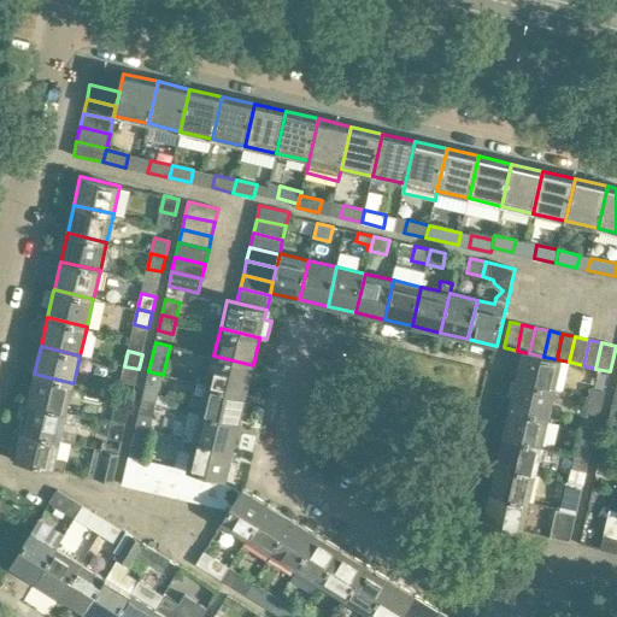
[(522,352),(516,380),(556,388),(563,391),(569,362),(557,359),(544,357),(529,353),(522,352)]
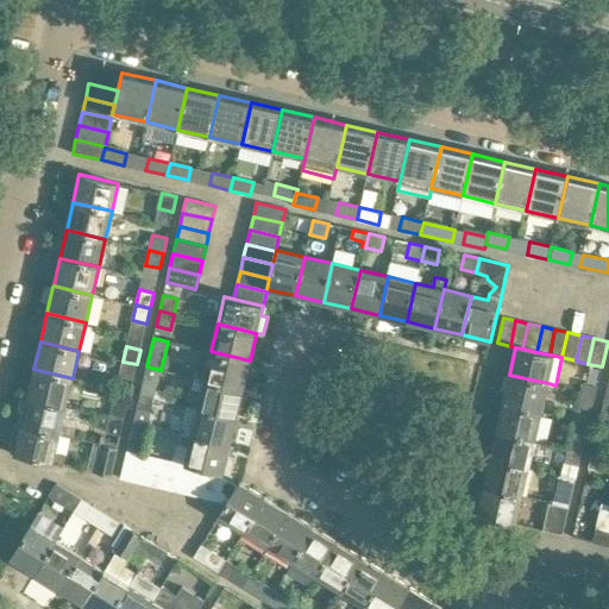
[(205,380),(243,389),(250,360),(211,351),(205,380)]
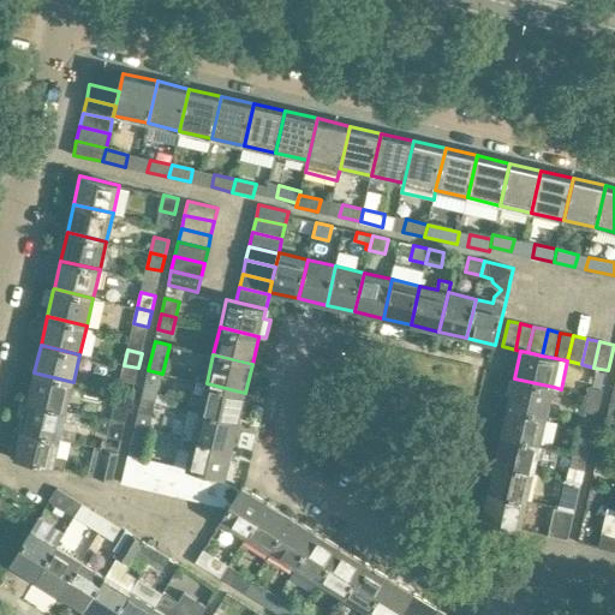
[(135,382),(138,368),(124,365),(120,380),(135,382)]
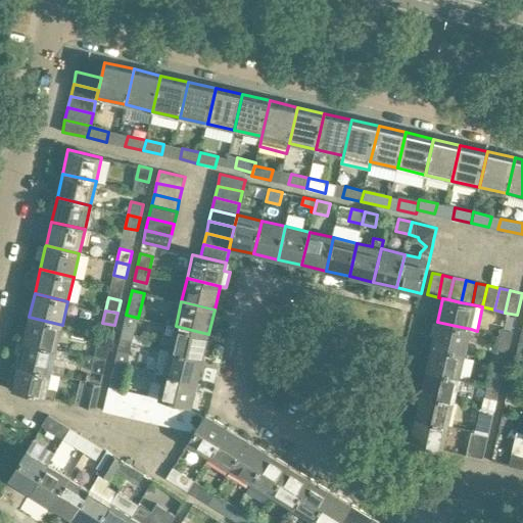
[(133,341),(138,318),(126,315),(121,338),(133,341)]
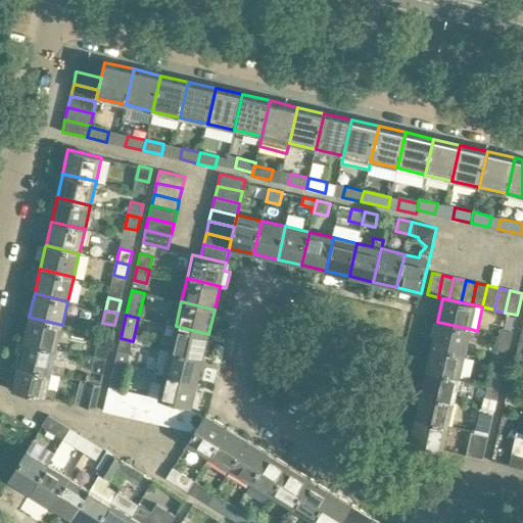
[(62,325),(29,317),(24,341),(56,349),(62,325)]
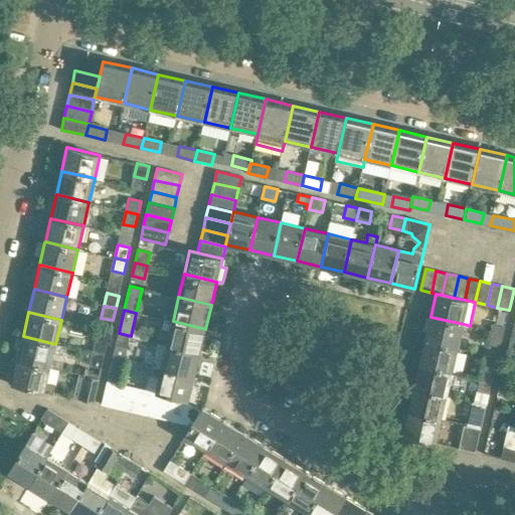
[(464,324),(431,317),(425,340),(458,348),(464,324)]
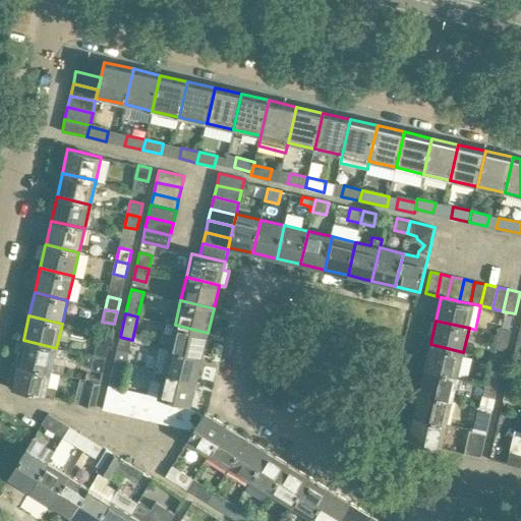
[(166,323),(164,333),(172,335),(169,348),(203,356),(208,333),(175,325),(166,323)]
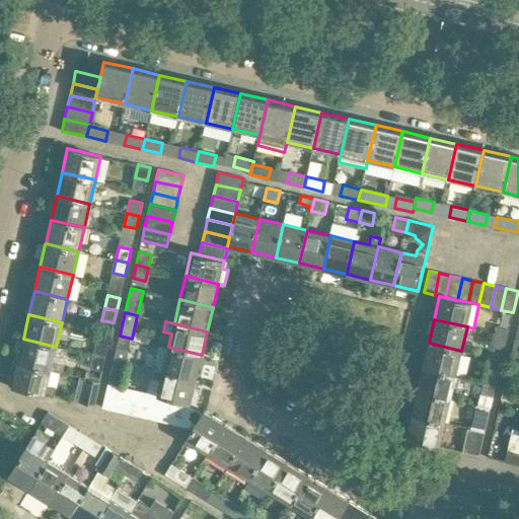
[(497,325),(495,334),(507,336),(509,328),(497,325)]
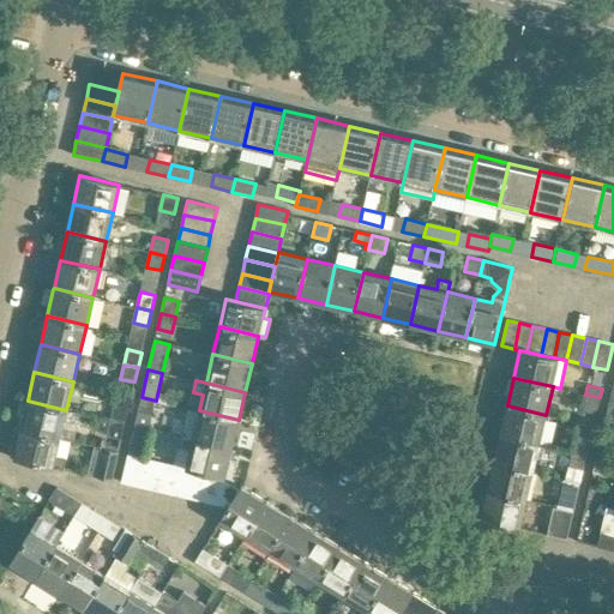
[(585,395),(582,410),(596,414),(600,397),(585,395)]
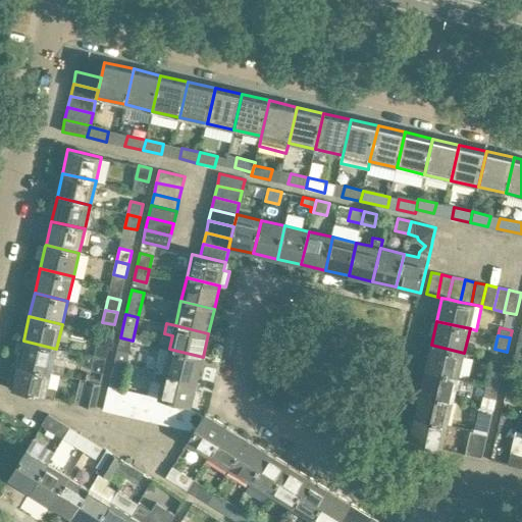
[(51,372),(56,349),(23,341),(17,342),(14,352),(19,355),(17,364),(51,372)]
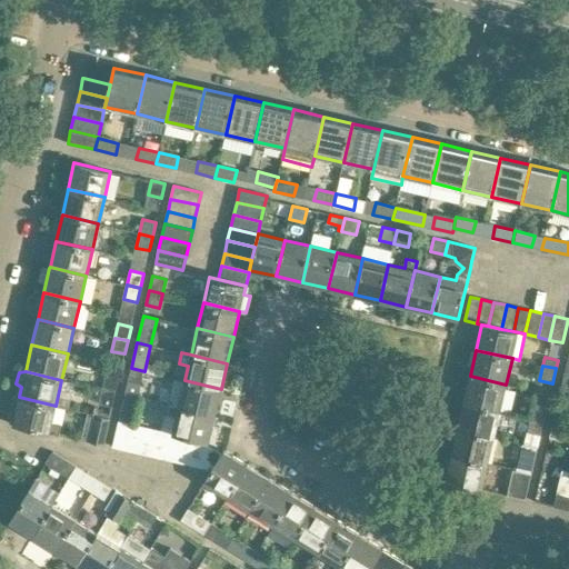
[(106,376),(102,390),(116,392),(119,378),(106,376)]
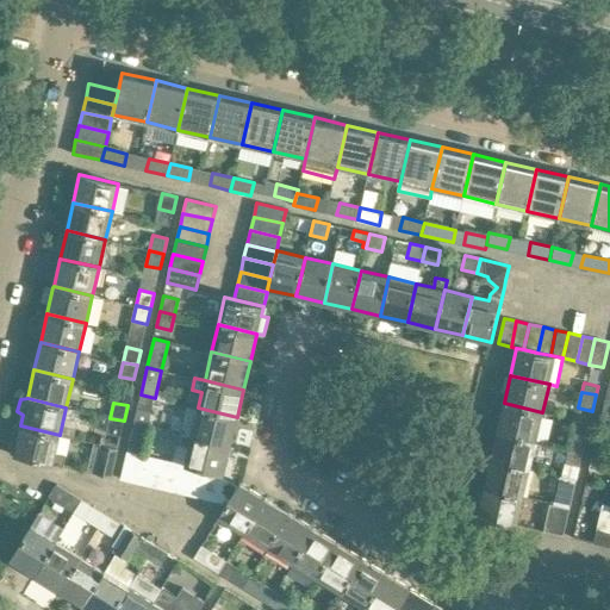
[(536,440),(542,412),(504,403),(497,431),(536,440)]
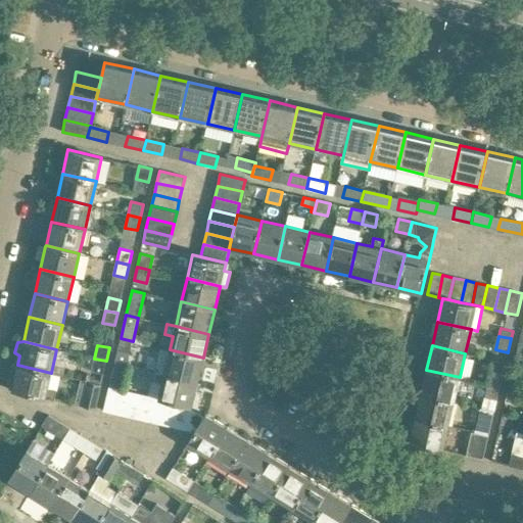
[(160,347),(154,372),(155,372),(164,374),(197,381),(203,358),(170,349),(160,347)]
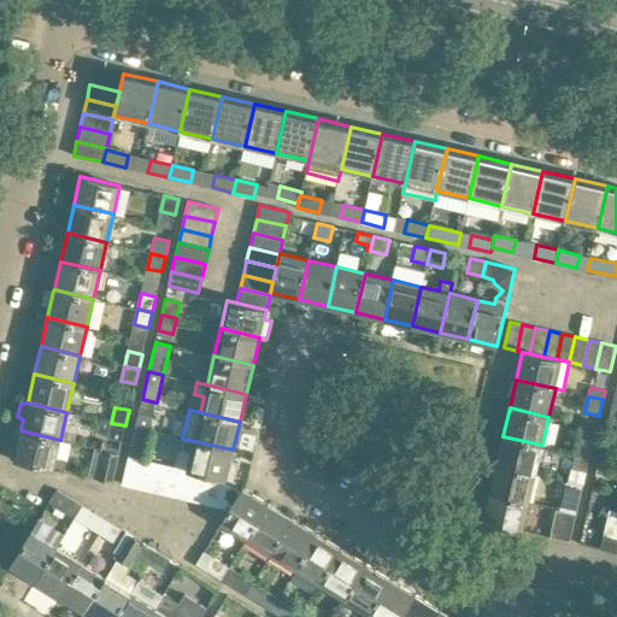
[(139,412),(135,428),(150,432),(153,416),(139,412)]
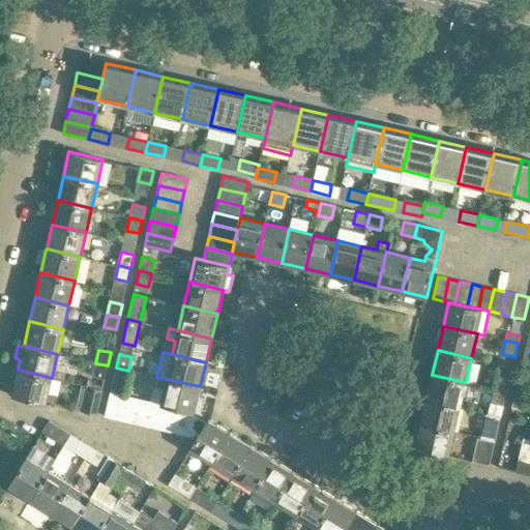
[(95,363),(92,376),(105,379),(108,365),(95,363)]
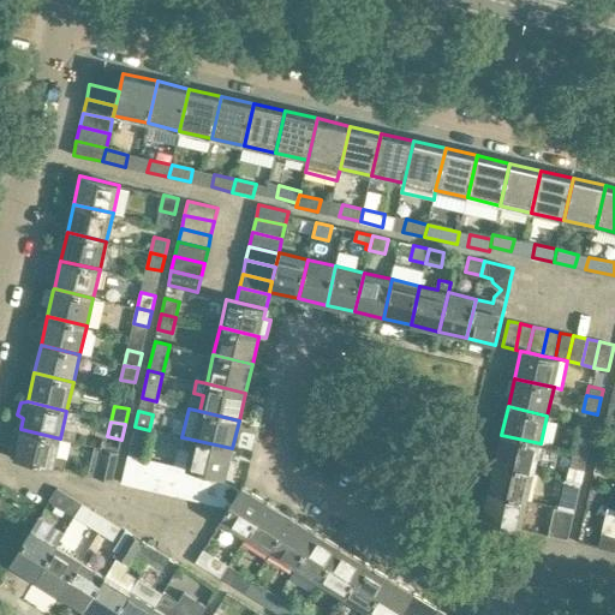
[(135,427),(129,453),(143,457),(149,430),(135,427)]
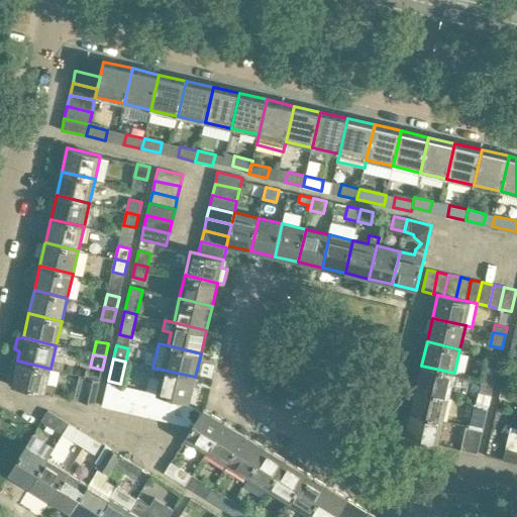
[(14,376),(12,385),(54,395),(56,385),(47,383),(50,369),(17,360),(12,359),(8,375),(14,376)]
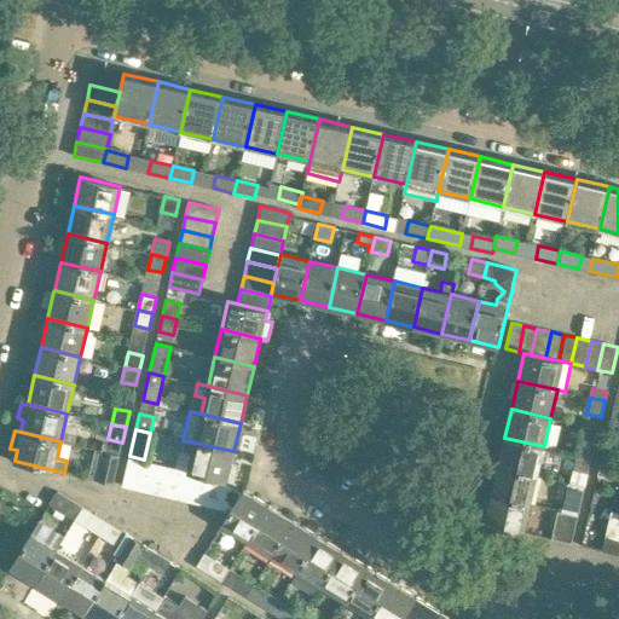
[(544,446),(504,438),(498,466),(537,475),(544,446)]
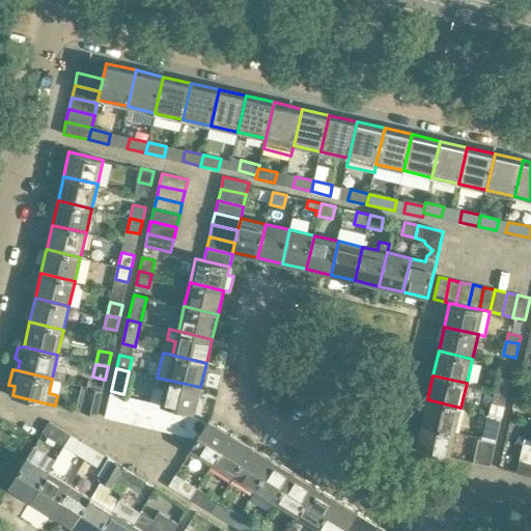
[(498,376),(495,390),(507,392),(510,380),(498,376)]
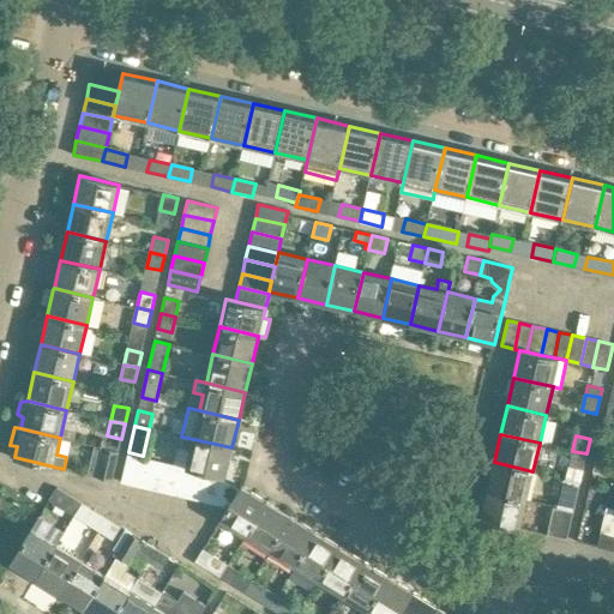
[(182,437),(180,447),(191,450),(186,467),(186,468),(196,470),(208,473),(224,476),(233,479),(236,461),(229,458),(232,447),(193,439),(182,437)]
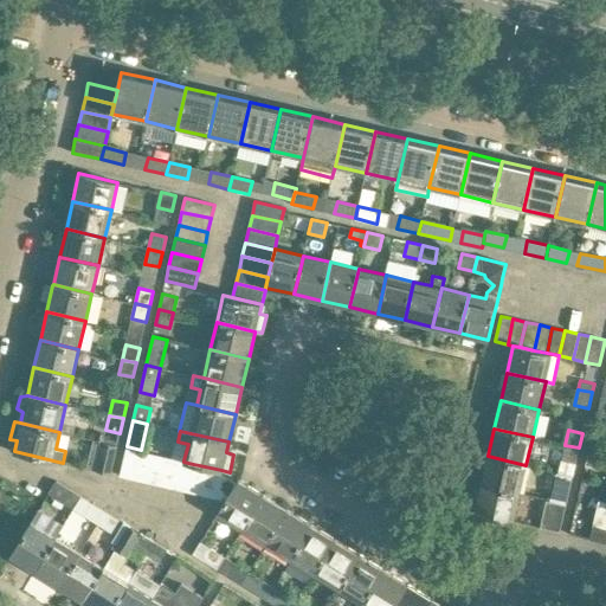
[(605,438),(592,436),(588,450),(603,453),(605,440),(605,438)]
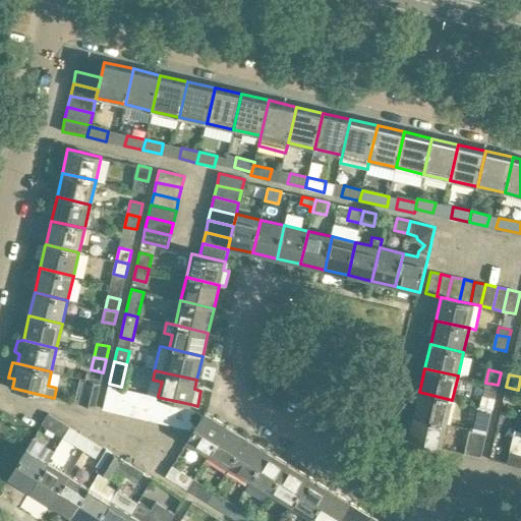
[(82,404),(95,407),(100,384),(88,382),(82,404)]
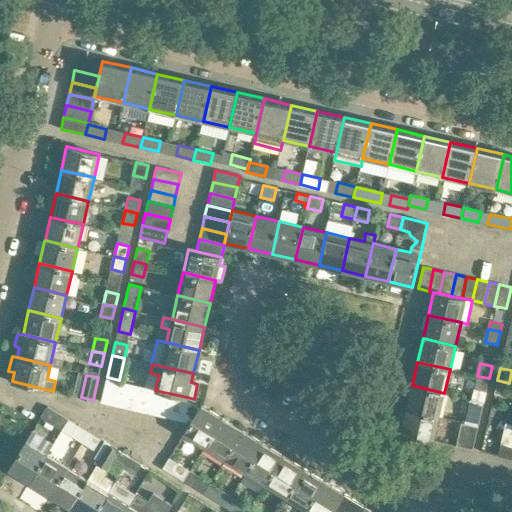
[(477,376),(474,389),(486,392),(489,378),(477,376)]
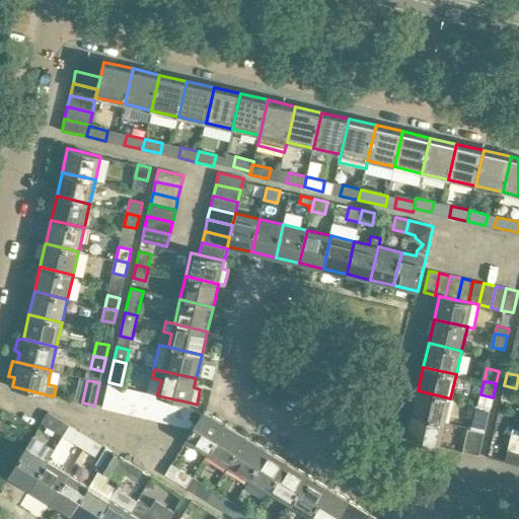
[(121,385),(108,382),(102,408),(115,411),(121,385)]
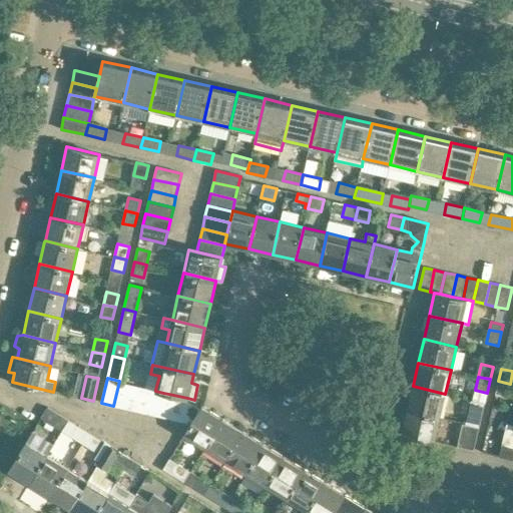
[(130,384),(119,381),(113,406),(124,408),(130,384)]
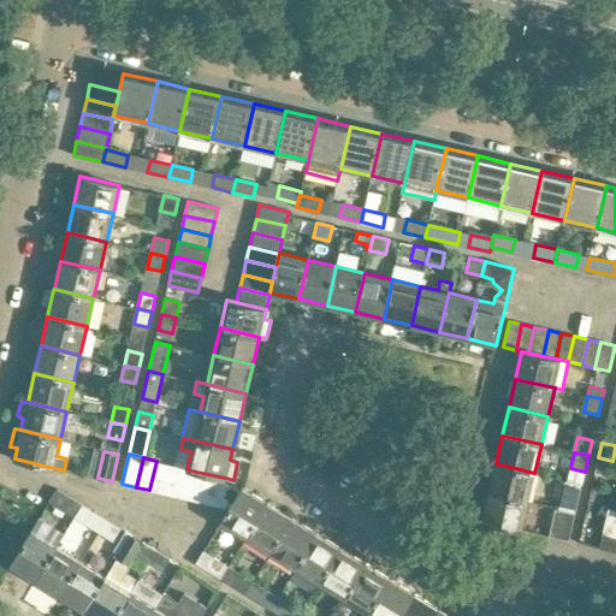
[(612,461),(598,457),(594,473),(609,477),(612,461)]
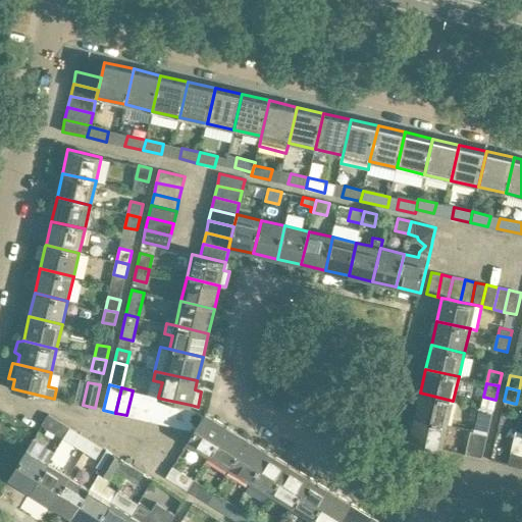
[(144,394),(133,390),(126,415),(139,418),(144,394)]
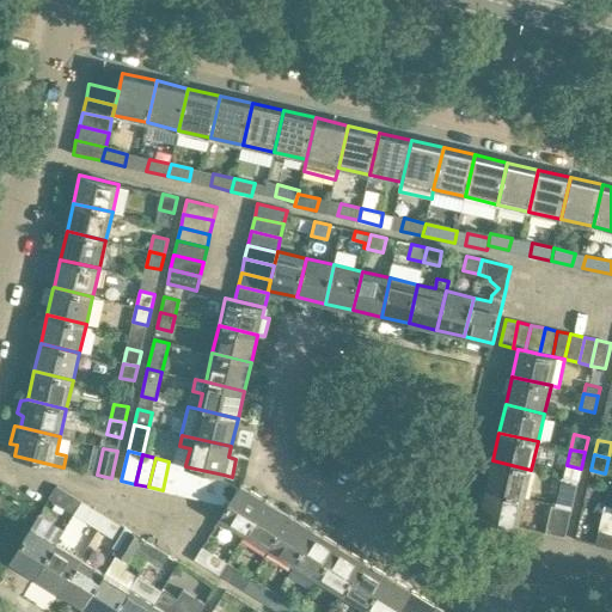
[(525,497),(531,470),(493,460),(485,489),(525,497)]
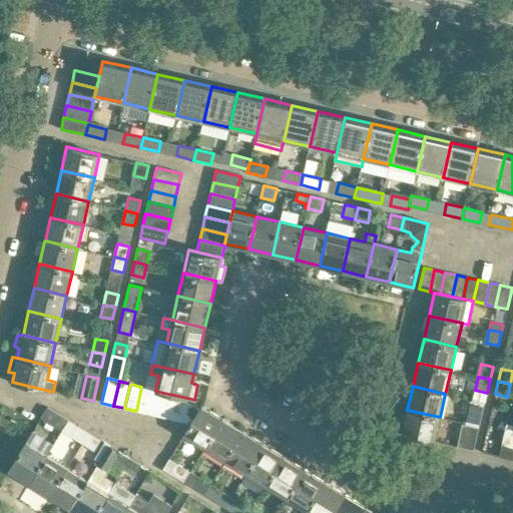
[(136,411),(146,414),(152,389),(144,387),(141,387),(136,411)]
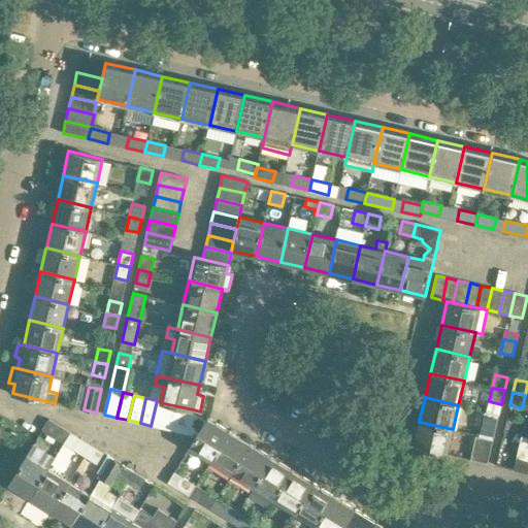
[(162,428),(168,404),(160,402),(160,401),(157,400),(151,426),(162,428)]
